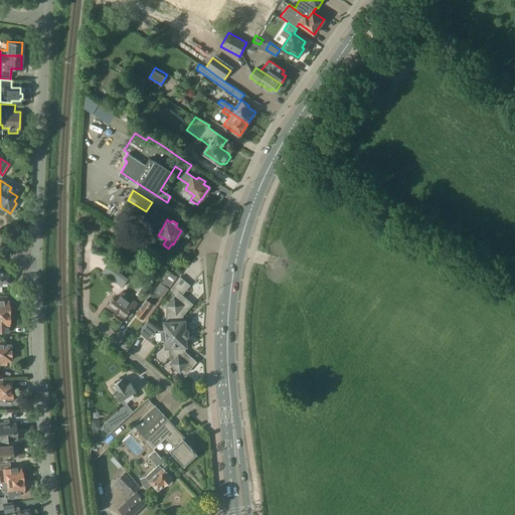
[(130,272),(115,262),(115,263),(111,261),(102,275),(122,289),(132,275),(129,273),(130,272)]
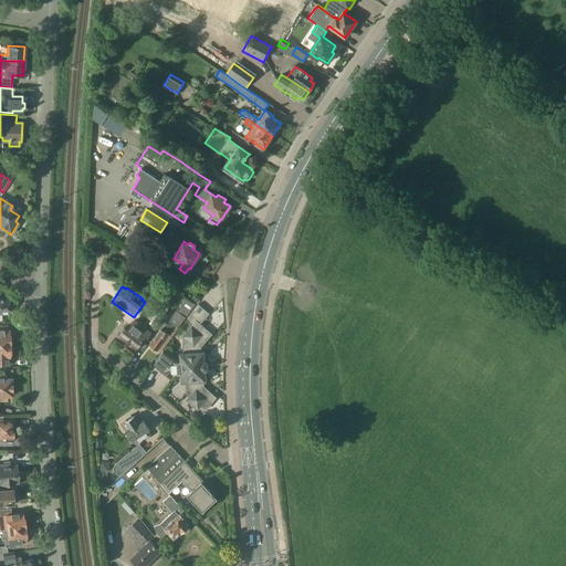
[(169,323),(164,331),(161,328),(149,345),(157,350),(175,327),(176,327),(185,317),(194,303),(180,294),(173,305),(178,308),(176,311),(167,322),(169,323)]
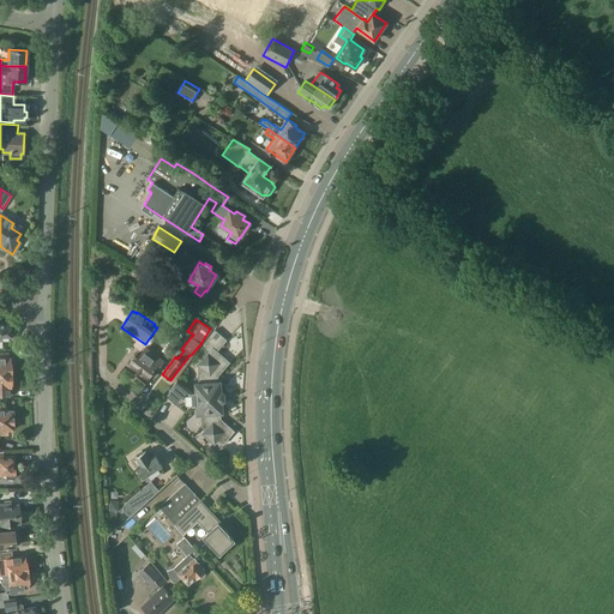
[(0,338),(10,338),(10,323),(0,323),(0,338)]
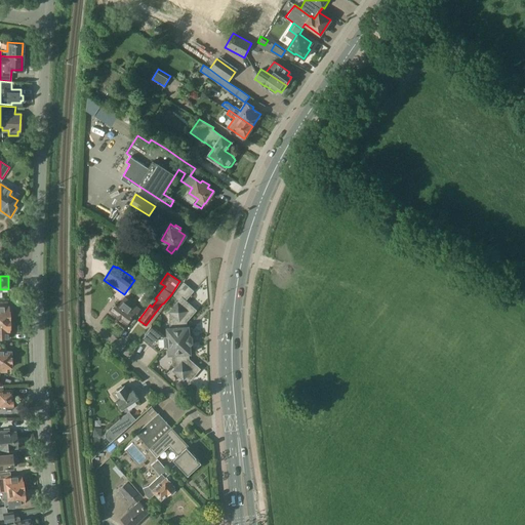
[(194,291),(184,282),(173,295),(179,299),(172,309),(176,312),(169,318),(170,327),(166,327),(167,336),(165,335),(152,325),(142,337),(159,353),(162,350),(168,349),(168,355),(172,355),(173,364),(178,369),(175,373),(184,379),(187,376),(190,379),(200,369),(188,358),(187,354),(191,354),(189,326),(186,326),(185,322),(196,310),(186,300),(194,291)]
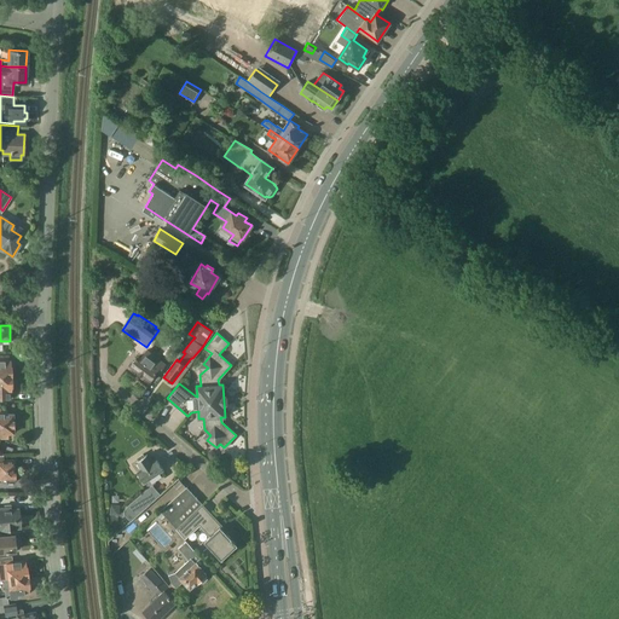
[(131,368),(150,381),(163,363),(146,351),(140,359),(138,357),(131,368)]
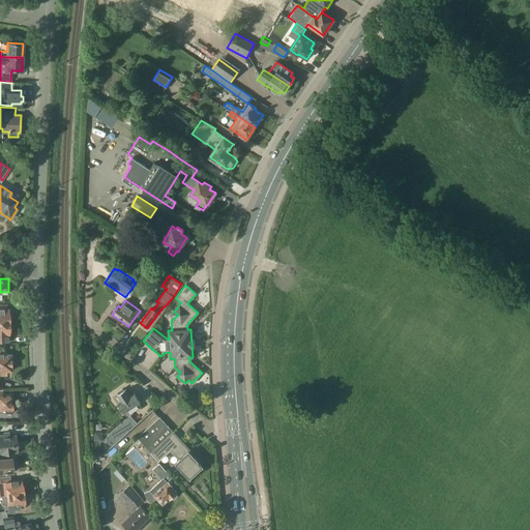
[(0,322),(9,322),(9,313),(8,313),(8,307),(0,307),(0,322)]
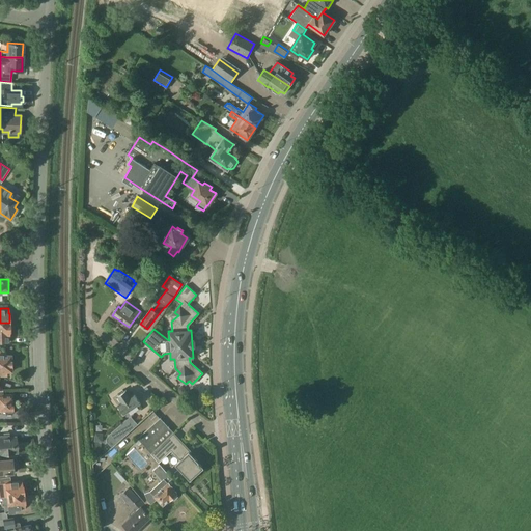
[(0,342),(8,342),(8,337),(9,337),(9,332),(10,332),(9,323),(0,323),(0,342)]
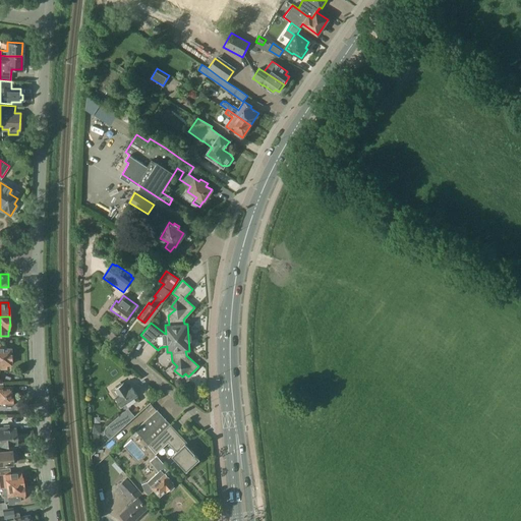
[(0,367),(6,368),(6,364),(11,363),(11,358),(12,357),(12,354),(11,353),(10,348),(5,348),(5,344),(0,344),(0,367)]
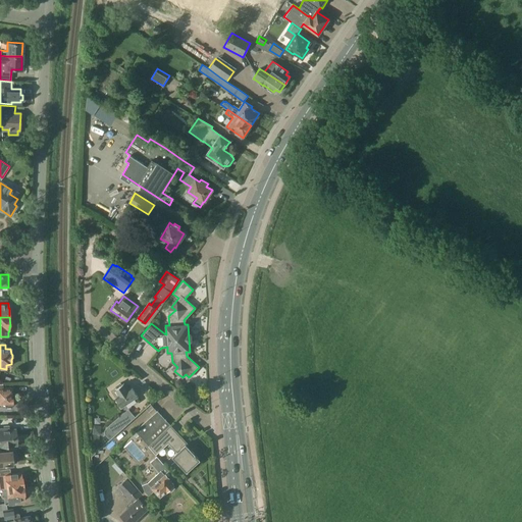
[(0,403),(5,404),(5,407),(12,406),(11,403),(12,403),(11,386),(3,387),(2,383),(0,383),(0,403)]
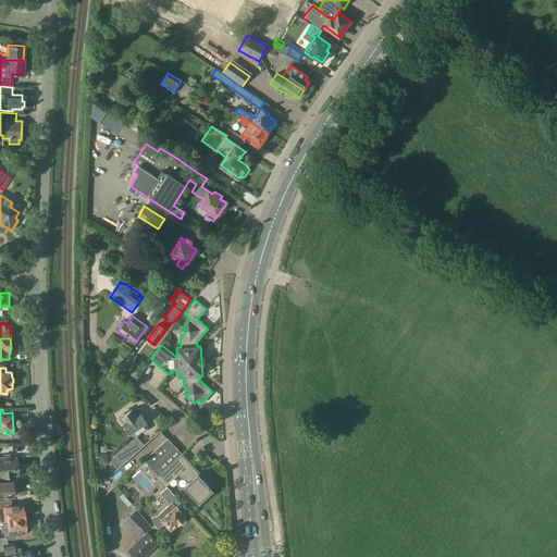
[(124,425),(131,435),(148,423),(141,413),(137,416),(133,410),(132,411),(130,409),(124,412),(126,415),(124,416),(128,422),(124,425)]
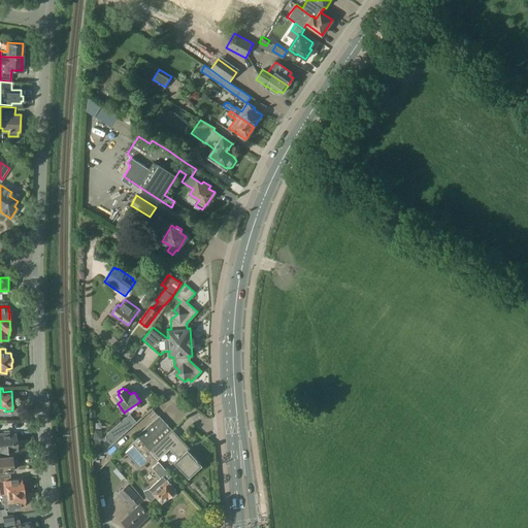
[(130,415),(120,423),(107,434),(114,441),(136,422),(130,415)]
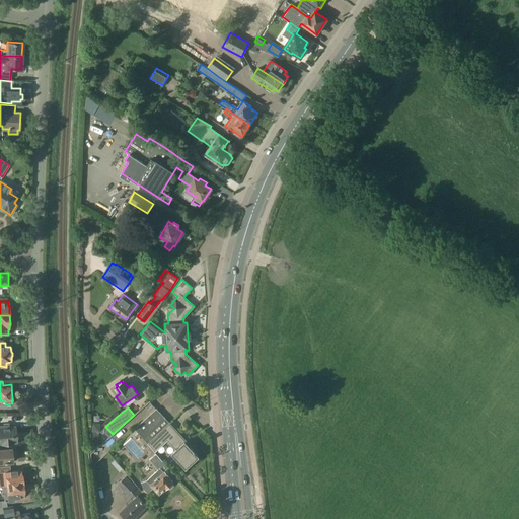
[(148,444),(169,423),(156,409),(134,429),(148,444)]
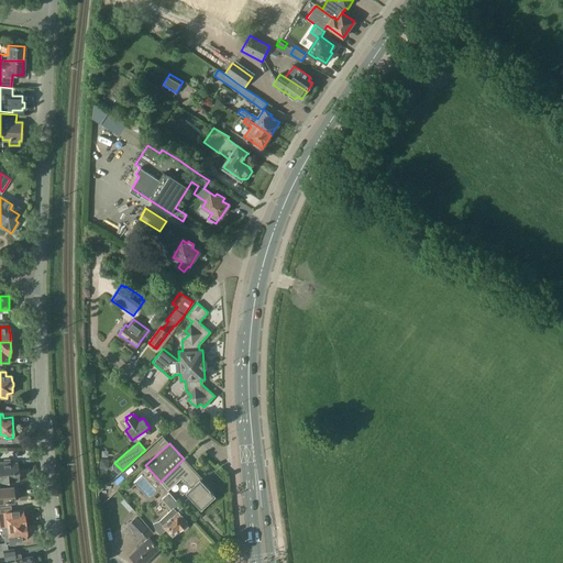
[(108,468),(109,459),(100,459),(100,468),(108,468)]
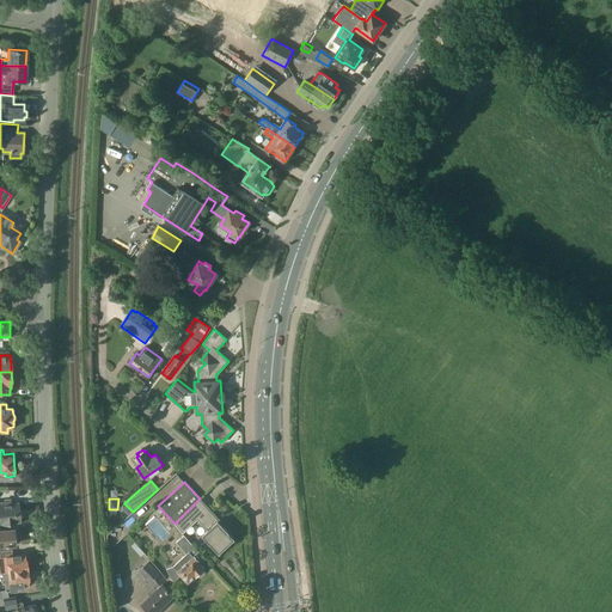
[(200,499),(175,524),(183,533),(197,520),(208,531),(203,536),(219,554),(236,539),(225,527),(226,526),(200,499)]
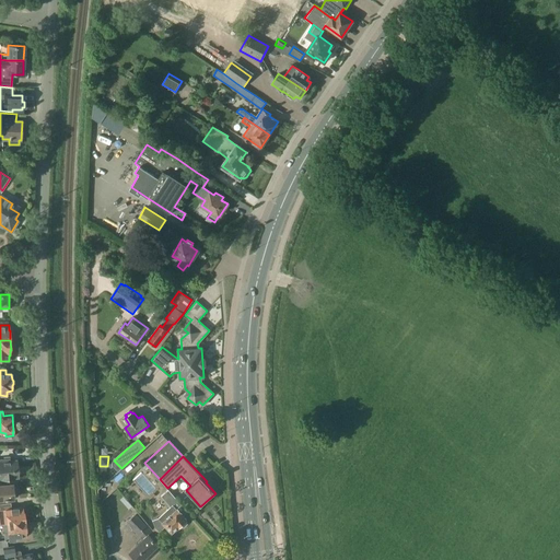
[(9,461),(9,458),(0,458),(0,478),(19,477),(16,459),(9,461)]
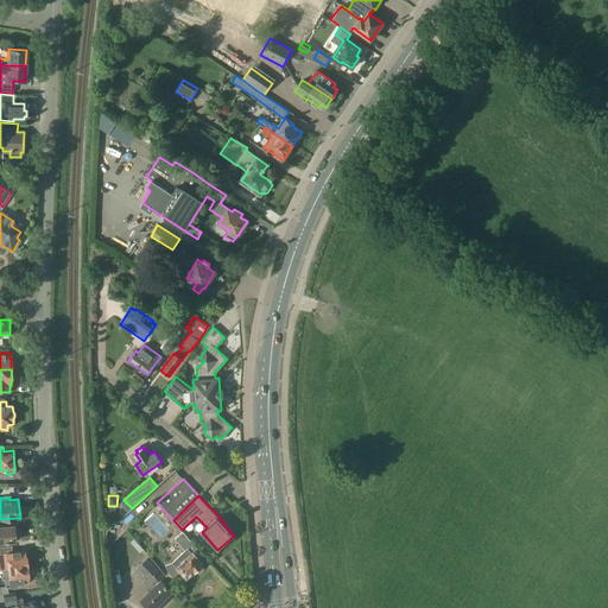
[(14,525),(0,525),(0,540),(16,540),(14,525)]
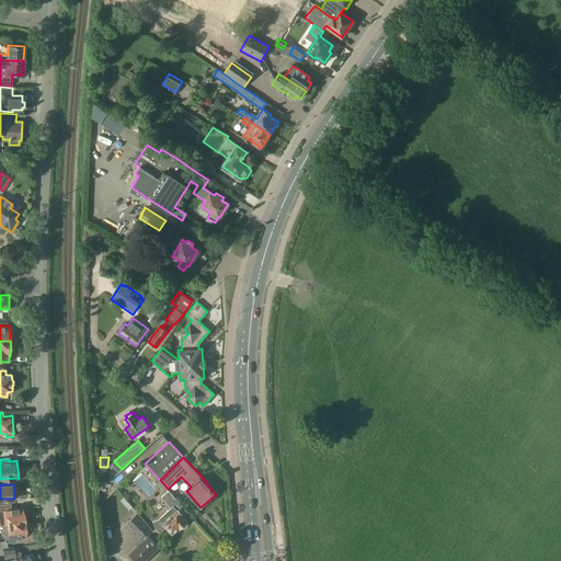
[(180,527),(182,529),(187,524),(186,522),(187,521),(183,516),(187,512),(169,491),(161,497),(171,508),(159,518),(160,519),(152,522),(156,529),(160,533),(167,527),(173,534),(180,527)]
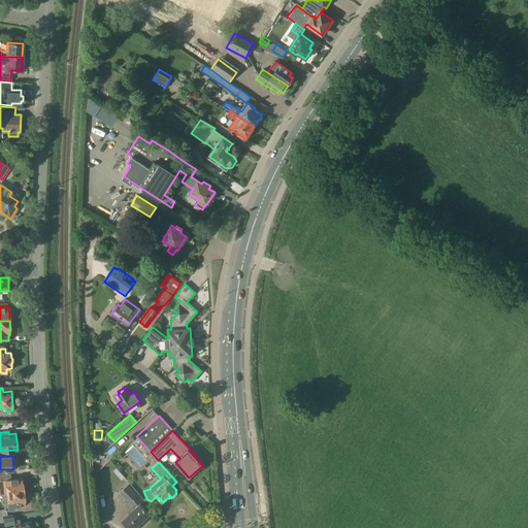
[(103,474),(102,474),(117,491),(126,483),(112,467),(103,474)]
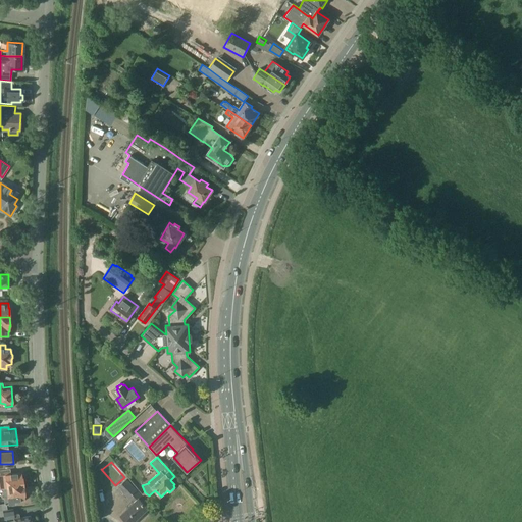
[(6,488),(23,485),(21,472),(10,473),(10,471),(4,472),(4,475),(6,488)]
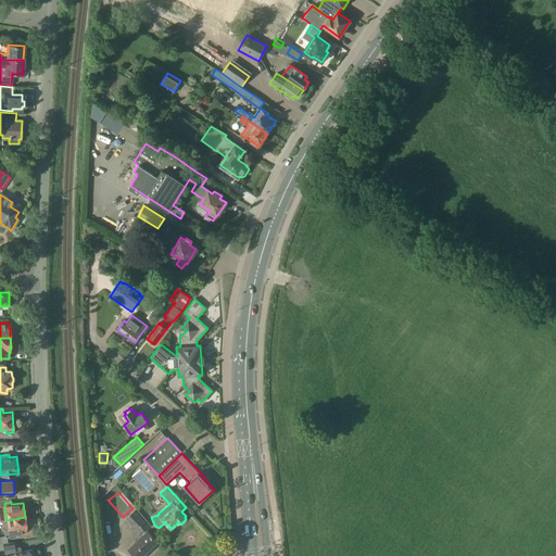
[(155,544),(158,541),(148,531),(151,528),(135,510),(126,519),(141,535),(128,547),(136,555),(146,555),(156,545),(155,544)]
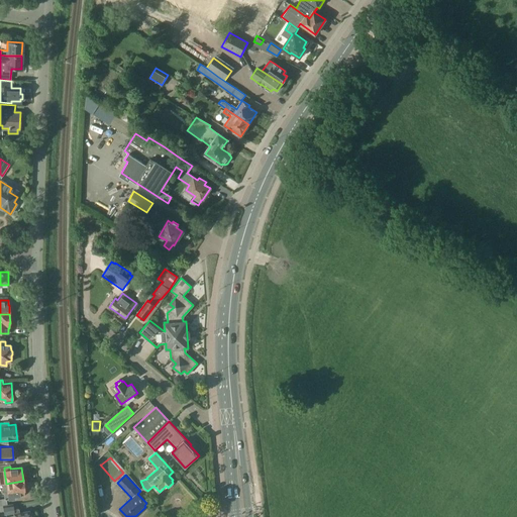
[(4,499),(0,499),(0,506),(2,506),(7,506),(6,500),(8,500),(8,499),(14,498),(14,497),(25,495),(23,481),(6,484),(7,491),(3,492),(4,499)]
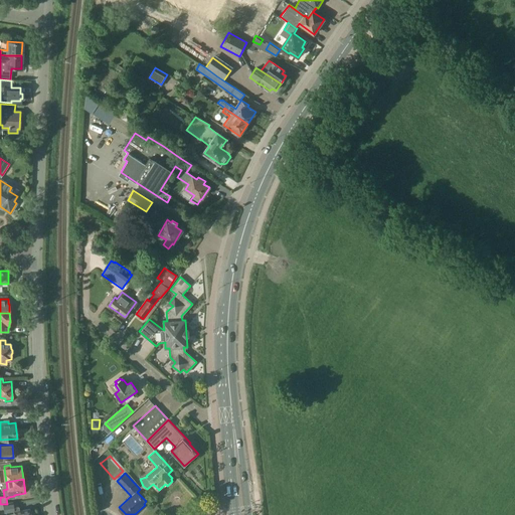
[(7,504),(2,504),(3,510),(4,513),(14,511),(14,512),(14,513),(6,514),(30,514),(30,509),(19,511),(18,507),(13,508),(13,503),(7,504)]
